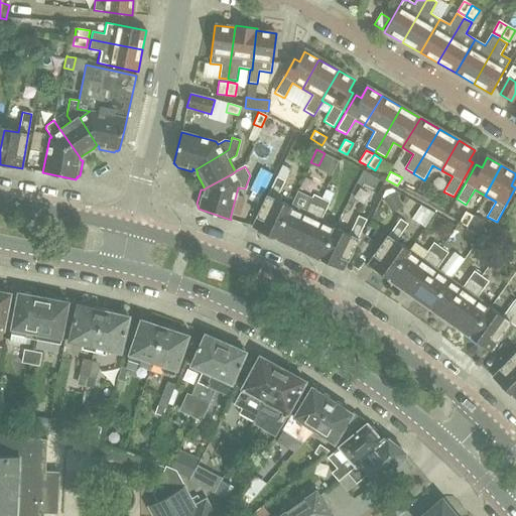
[(252,227),(254,228),(260,231),(275,238),(290,207),(276,200),(285,180),(277,176),(253,226),(252,226),(252,227)]
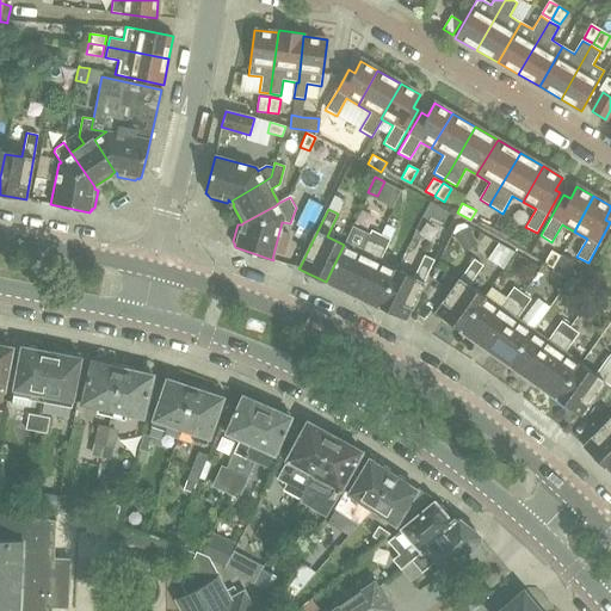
[(316,218),(302,211),(296,224),(310,232),(316,218)]
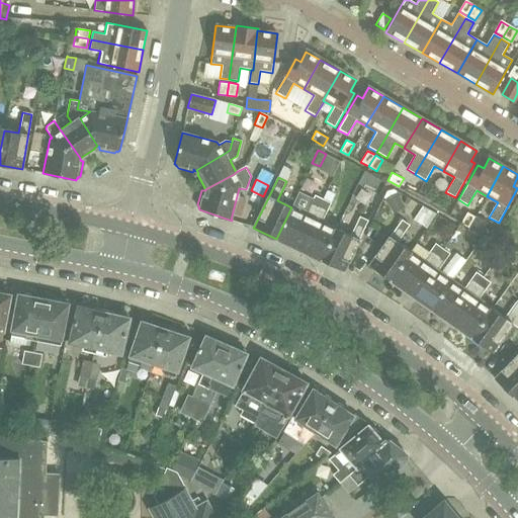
[(397,192),(384,199),(391,210),(403,203),(397,192)]
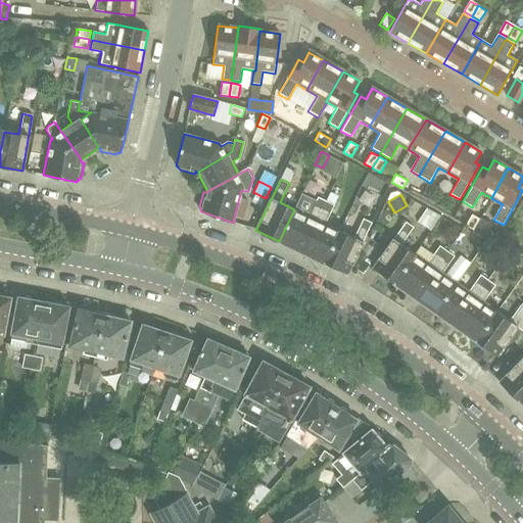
[(279,241),(301,252),(326,200),(318,196),(308,216),(294,209),(279,241)]
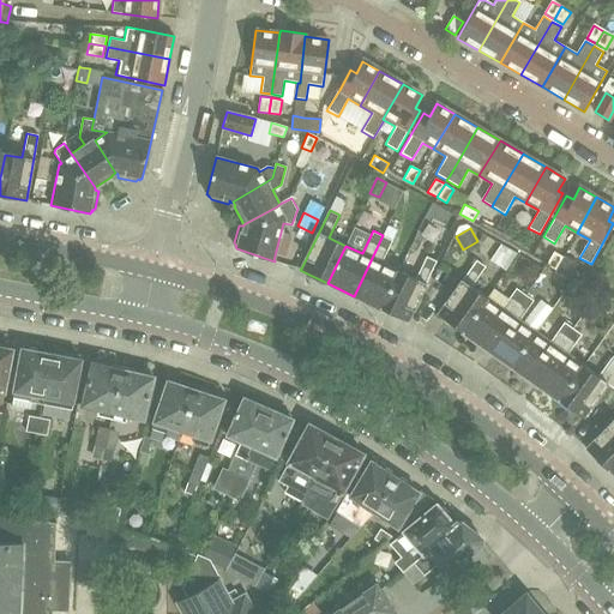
[(292,235),(281,233),(276,254),(286,257),(292,235)]
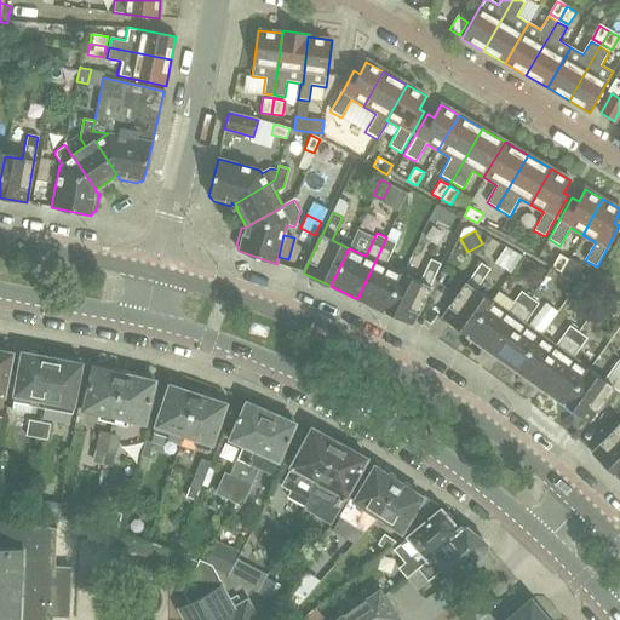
[(396,242),(386,237),(357,299),(384,313),(402,273),(385,265),(396,242)]
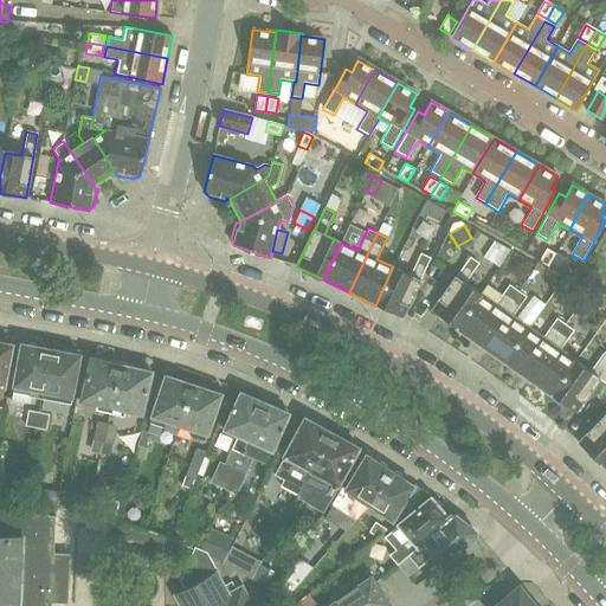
[(509,250),(495,240),(484,257),(498,266),(509,250)]
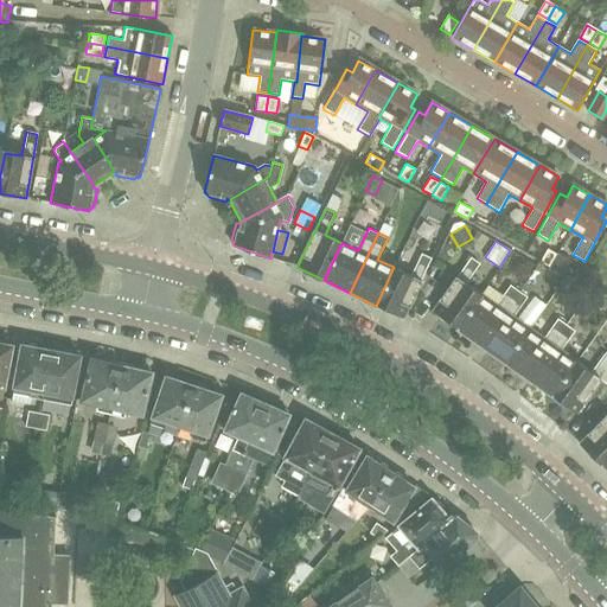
[(540,261),(549,266),(556,253),(547,247),(540,261)]
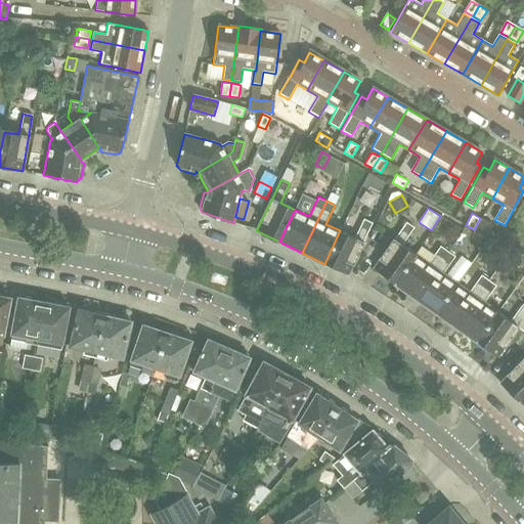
[(340,230),(324,264),(340,271),(349,275),(349,273),(348,273),(354,262),(373,223),(363,219),(354,237),(340,230)]
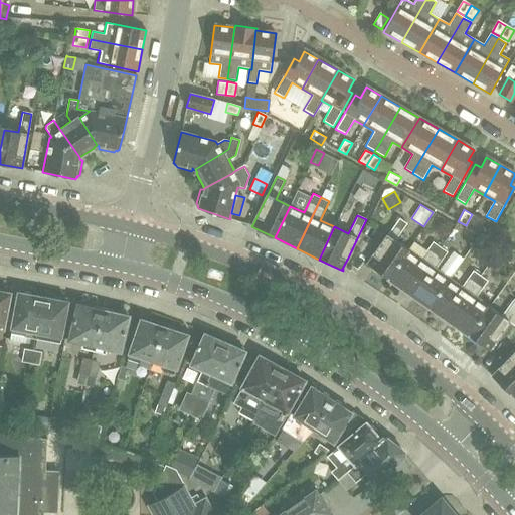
[(366,264),(369,266),(386,278),(407,249),(394,240),(406,223),(399,218),(368,263),(367,263),(366,264)]
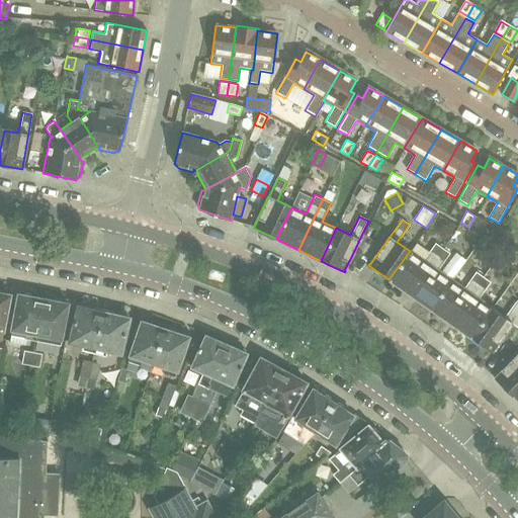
[(480,236),(491,242),(496,234),(485,228),(480,236)]
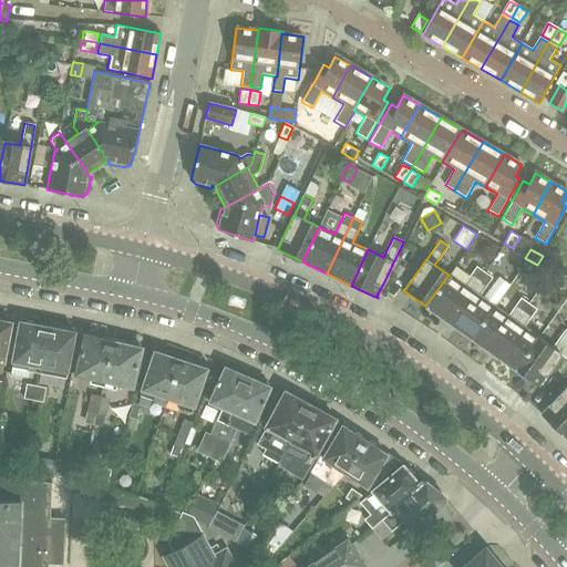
[(464,285),(449,275),(425,306),(449,322),(484,271),(476,267),(464,285)]
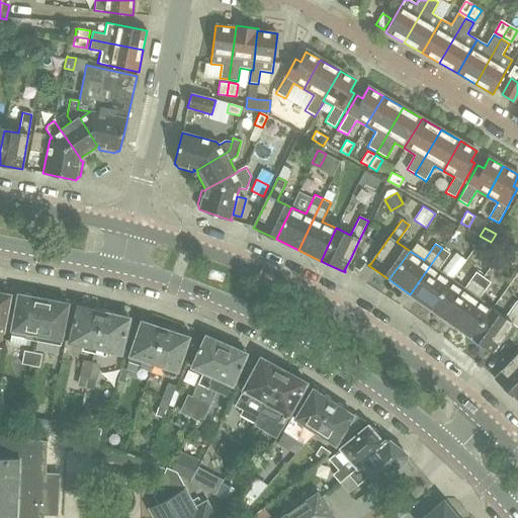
[(450,254),(442,248),(410,294),(429,308),(450,279),(438,271),(450,254)]
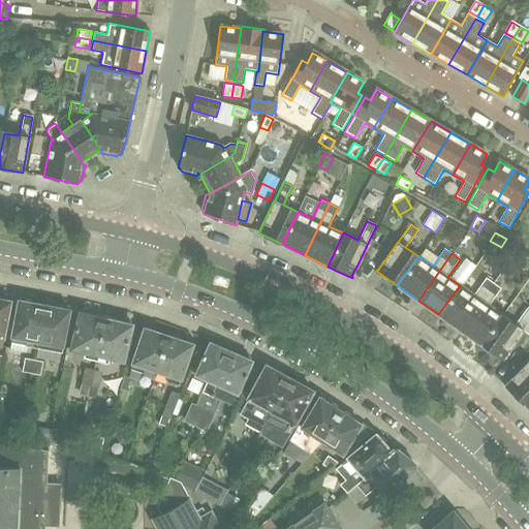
[(438,314),(461,330),(493,283),(486,278),(474,296),(460,285),(438,314)]
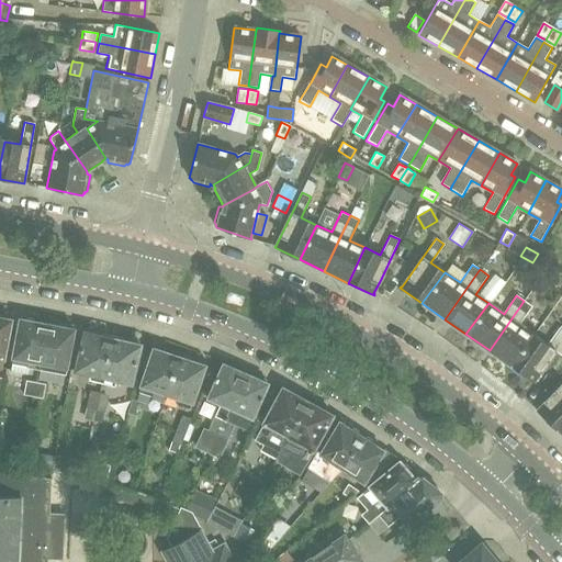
[(531,306),(524,301),(490,350),(509,366),(532,335),(519,325),(531,306)]
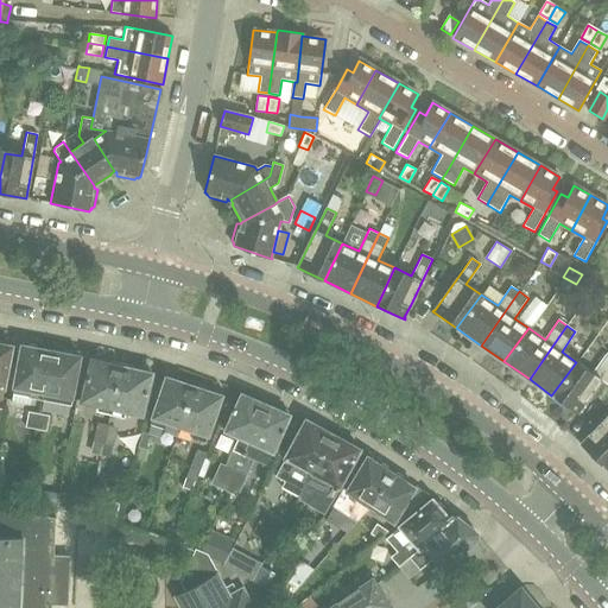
[(0,397),(1,398),(8,360),(11,347),(0,344),(0,397)]
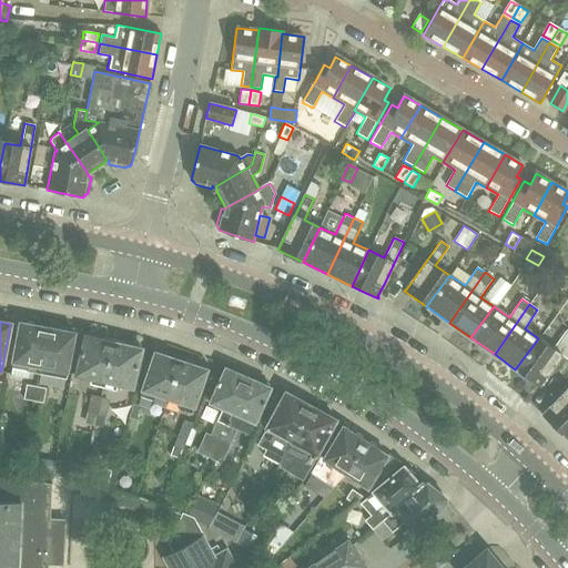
[(39,373),(48,327),(36,325),(33,323),(27,322),(23,323),(20,323),(18,336),(13,362),(10,375),(27,378),(29,371),(39,373)]
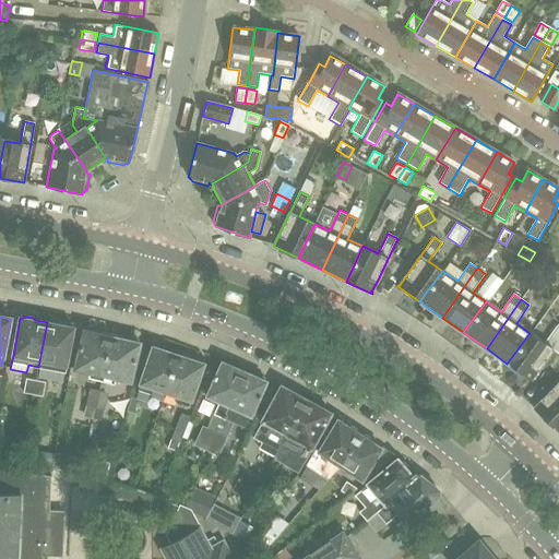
[(66,372),(71,345),(74,328),(71,328),(69,324),(62,323),(59,325),(47,322),(38,367),(66,372)]
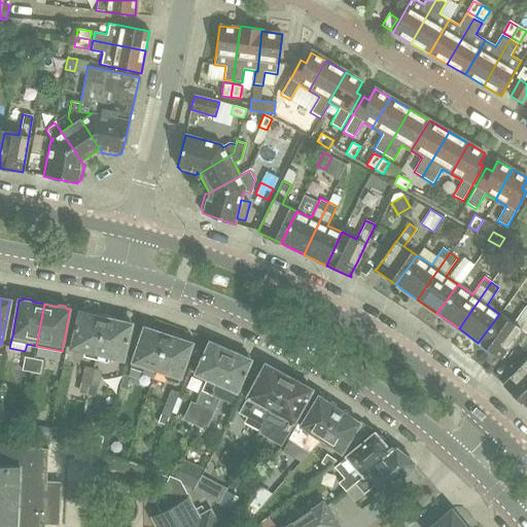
[(514,323),(499,314),(478,343),(501,359),(502,358),(501,357),(521,329),(526,332),(526,307),(525,307),(514,323)]
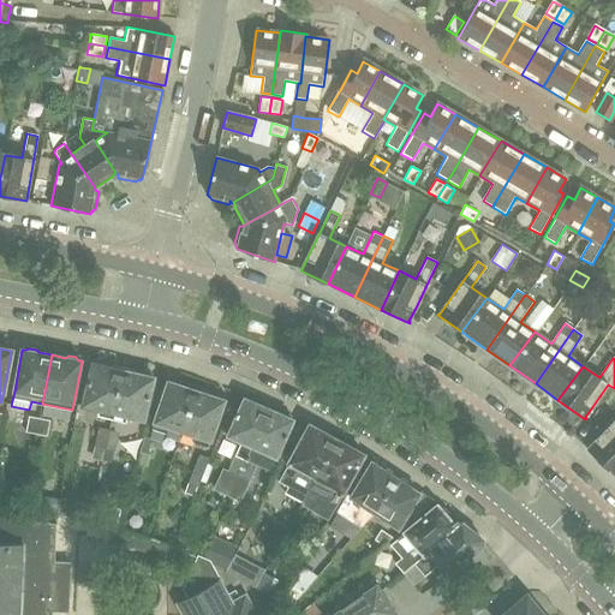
[(100,413),(113,417),(124,370),(109,368),(111,364),(97,360),(96,364),(93,363),(83,405),(101,410),(100,413)]
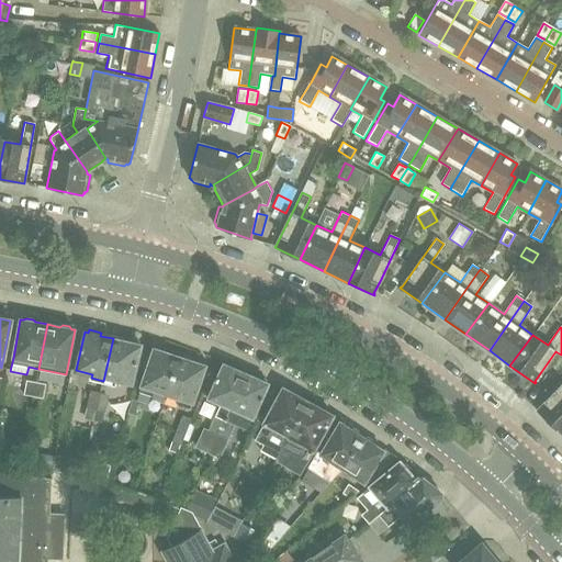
[(113,338),(103,381),(114,383),(115,380),(132,383),(137,360),(141,345),(137,345),(138,341),(126,338),(125,341),(113,338)]
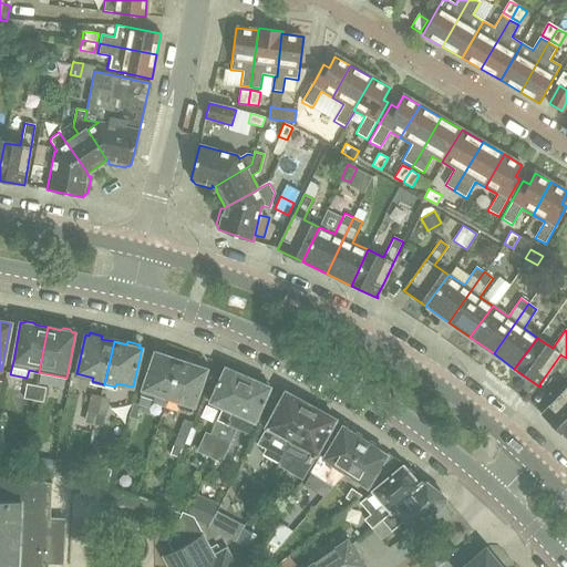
[(168,399),(181,361),(178,360),(177,357),(171,354),(167,356),(155,352),(140,395),(153,400),(155,393),(168,399)]
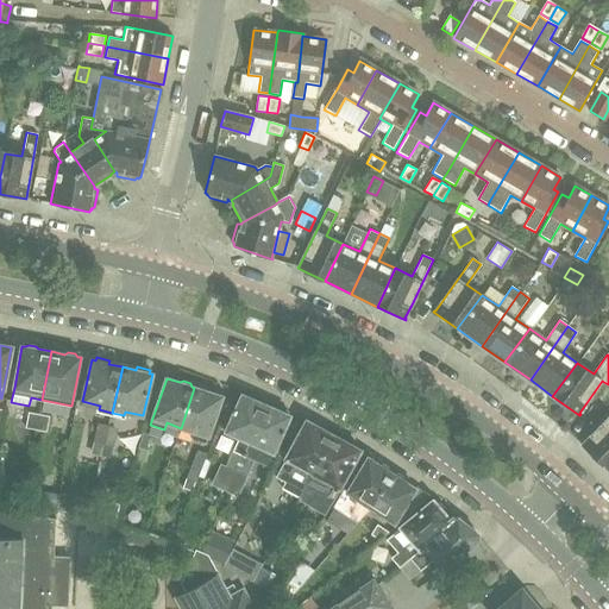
[(196,388),(194,388),(181,428),(194,432),(192,439),(206,444),(223,396),(209,393),(207,389),(200,387),(196,388)]
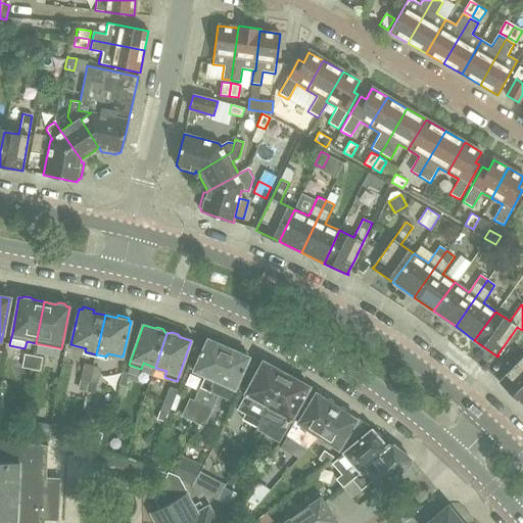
[(195,423),(196,422),(203,405),(229,347),(228,348),(221,344),(222,342),(211,337),(210,340),(207,339),(194,371),(205,376),(186,419),(195,423)]
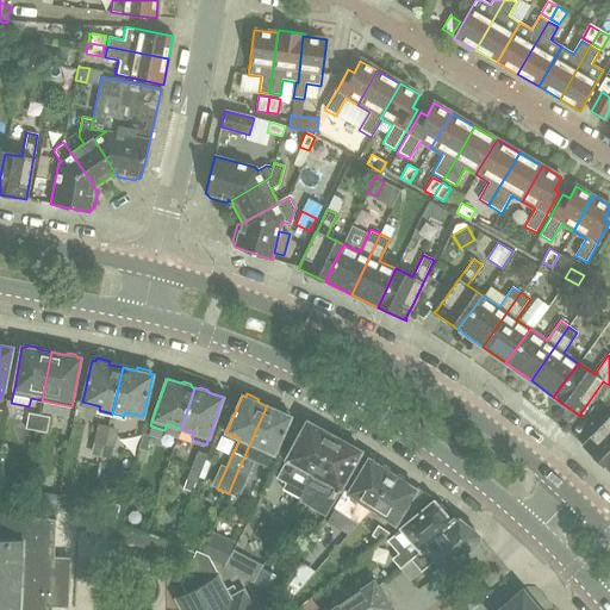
[(267,405),(237,472),(248,477),(255,461),(268,467),(274,453),(285,430),(291,417),(287,416),(288,412),(290,412),(277,406),(275,410),(273,409),(267,406),(267,405)]
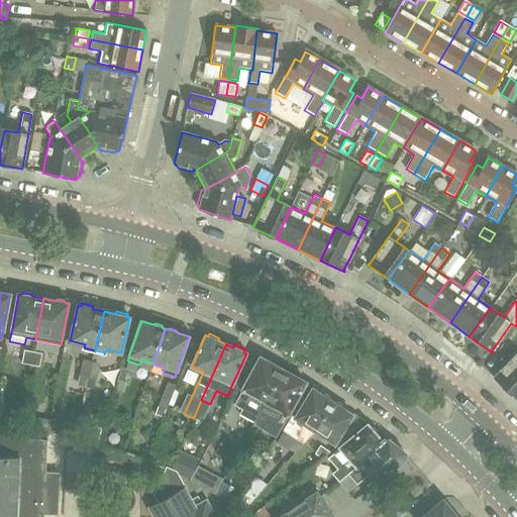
[(22,363),(31,365),(33,351),(25,349),(22,363)]
